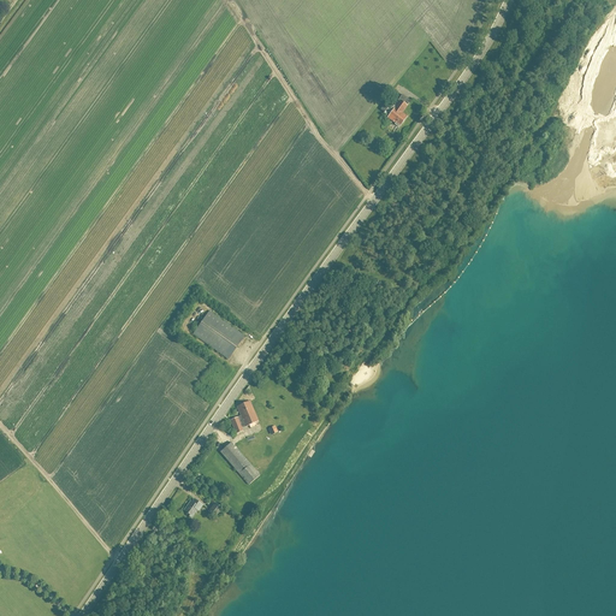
[(615,48),(604,54),(609,65),(615,63),(615,48)]
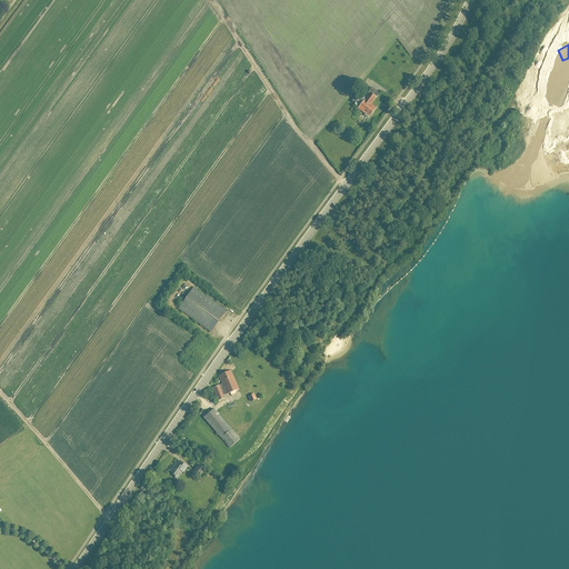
[(369,102),(378,91),(372,88),(368,92),(369,93),(358,109),(366,115),(365,115),(368,118),(369,117),(376,108),(369,102)]
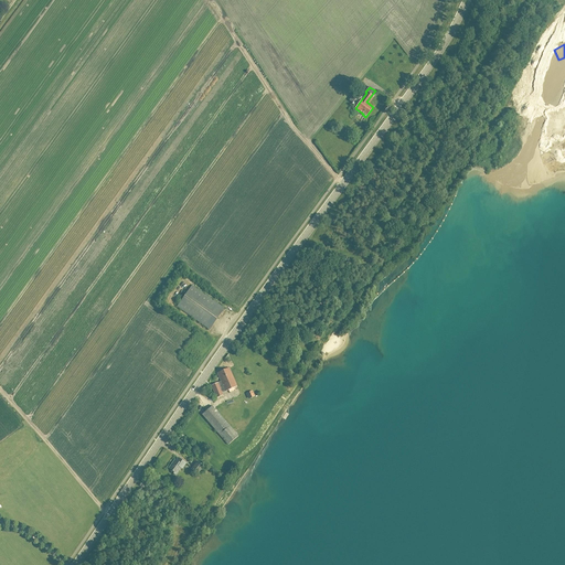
[(350,102),(355,106),(362,98),(361,97),(362,95),(358,92),(350,102)]
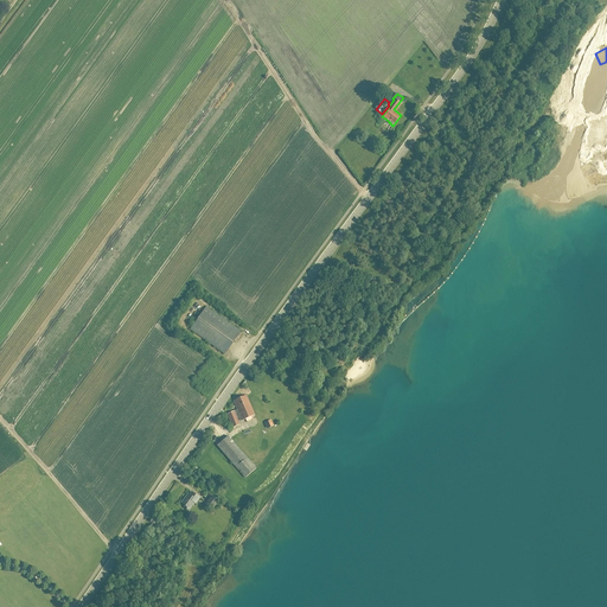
[(225,353),(241,332),(206,307),(191,330),(225,353)]
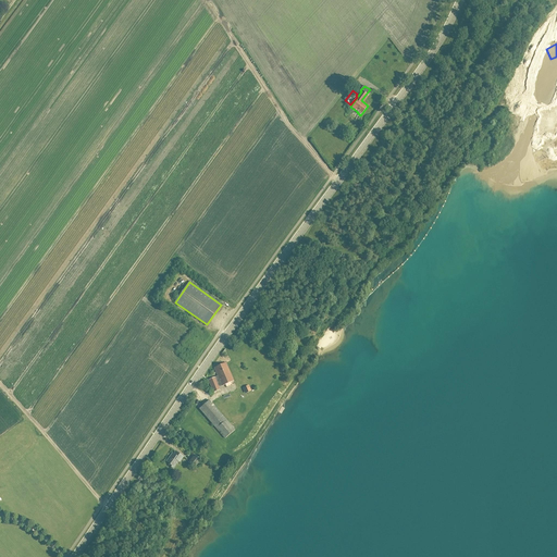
[(219,387),(234,381),(226,363),(214,368),(218,376),(209,380),(213,393),(220,390),(219,387)]
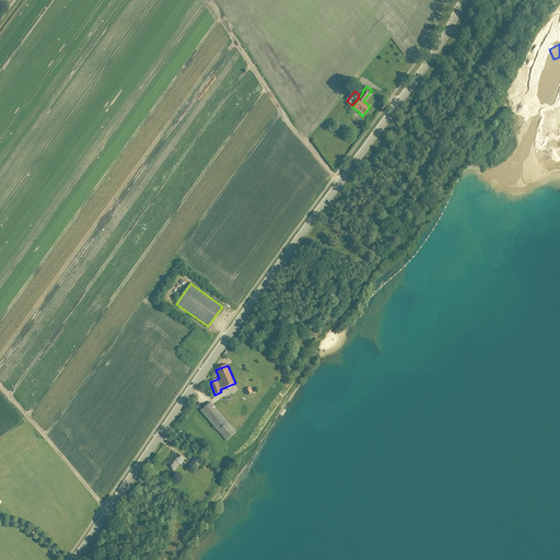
[(226,441),(236,432),(211,403),(200,411),(226,441)]
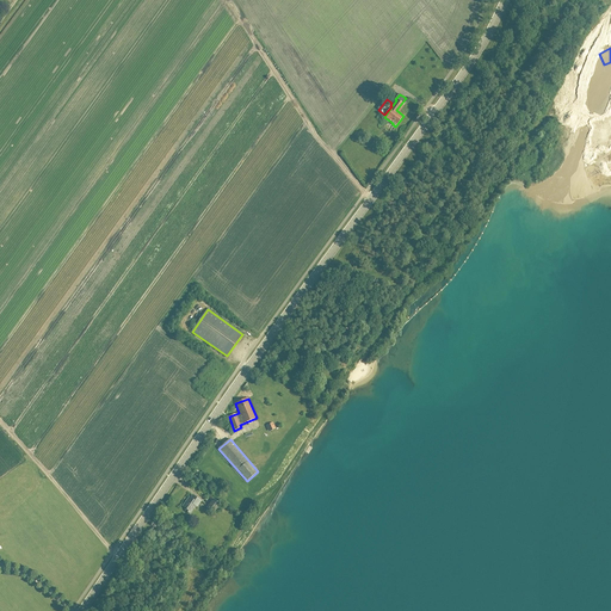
[(202,501),(193,495),(191,498),(190,498),(183,506),(187,510),(187,512),(190,513),(196,506),(197,507),(202,501)]
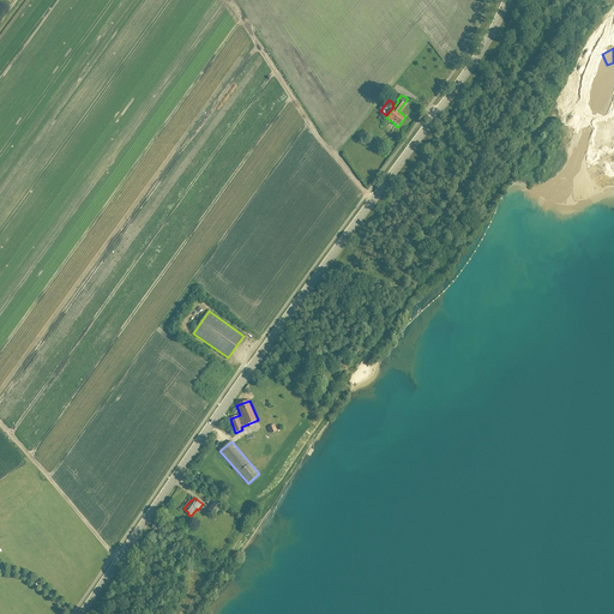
[(216,503),(210,511),(215,516),(222,506),(216,503)]
